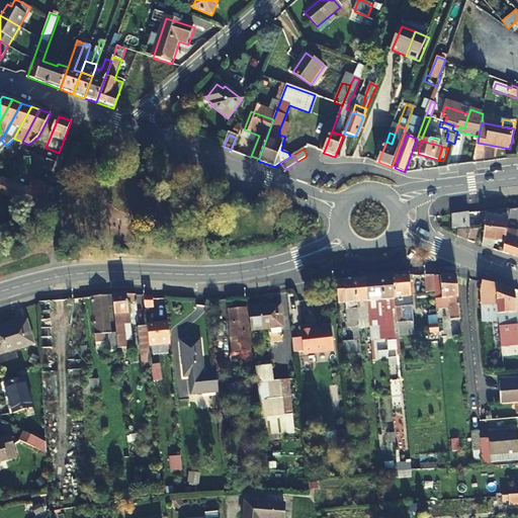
[(256,202),(262,205),(267,196),(267,195),(261,192),(256,202)]
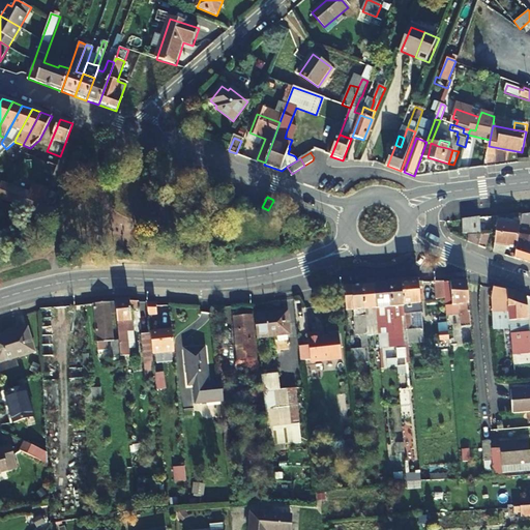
[(516,260),(529,264),(529,252),(529,244),(529,212),(522,214),(519,238),(518,248),(516,260)]
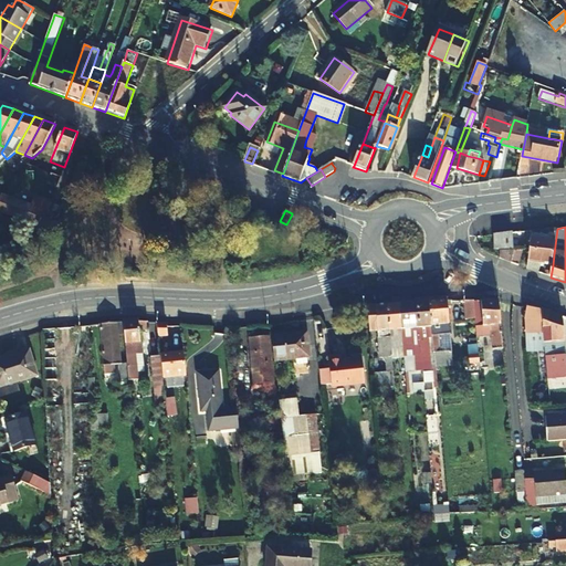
[(531,251),(554,254),(557,229),(534,231),(531,251)]
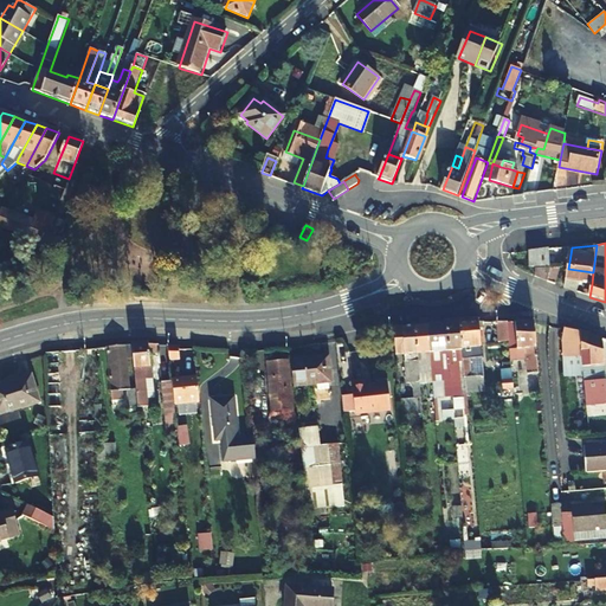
[(552,249),(532,251),(533,264),(553,262),(552,249)]
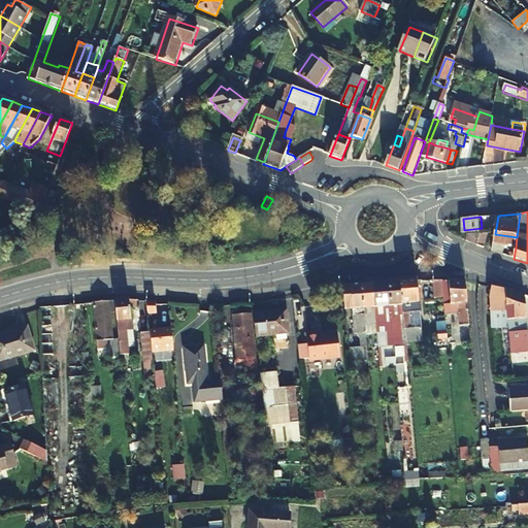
[(468,241),(484,249),(489,234),(467,235),(467,240),(468,241)]
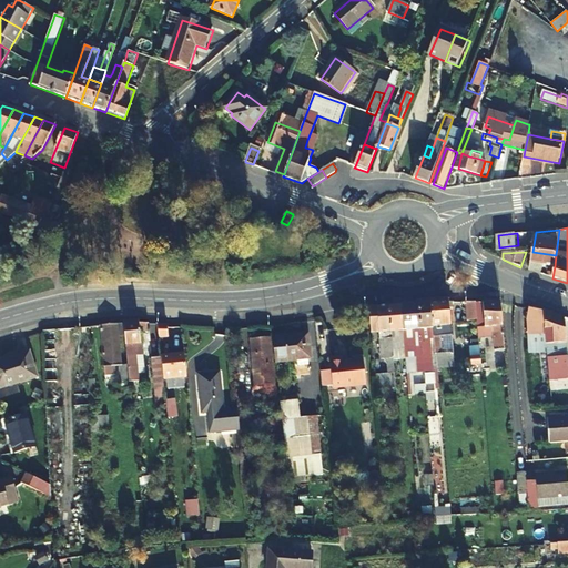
[(555,266),(556,255),(533,252),(529,271),(541,274),(543,264),(555,266)]
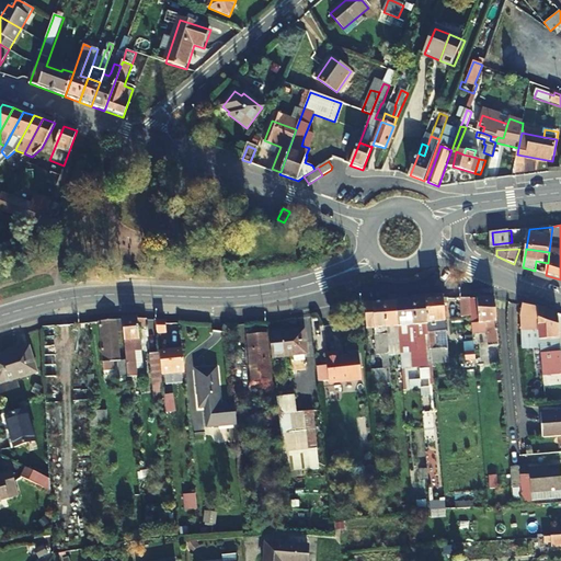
[(435,333),(447,332),(444,298),(426,300),(428,327),(428,333),(432,365),(449,364),(448,348),(437,351),(435,333)]
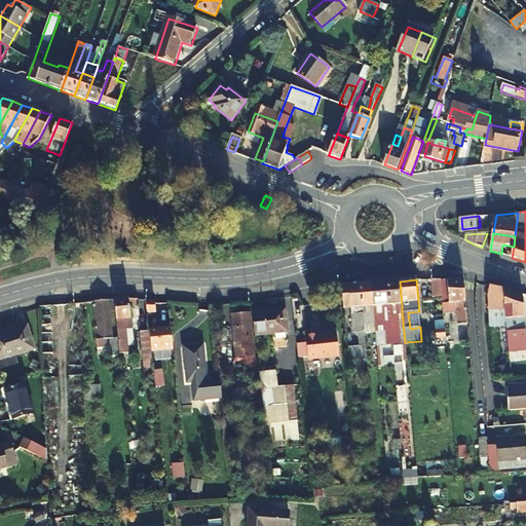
[(441,280),(431,279),(434,298),(442,298),(441,280)]
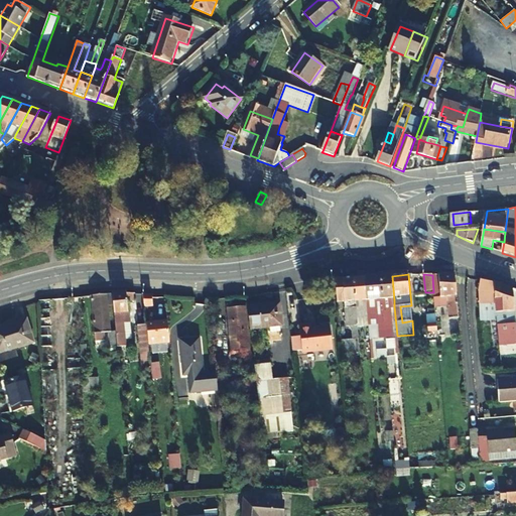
[(433,292),(434,300),(442,299),(447,298),(448,305),(449,320),(455,320),(456,336),(461,336),(458,301),(456,276),(432,275),(433,292)]
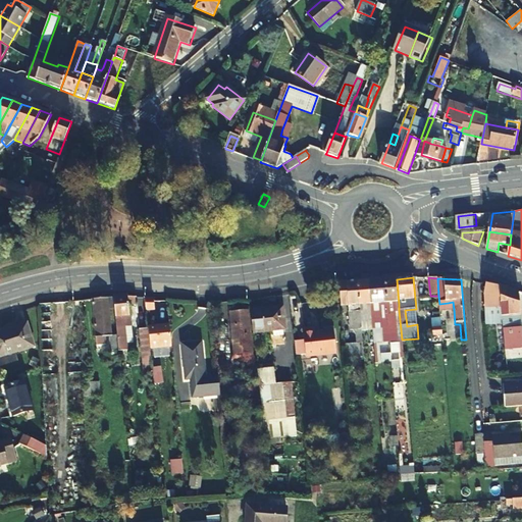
[(388,319),(388,310),(387,304),(385,279),(368,281),(370,305),(371,316),(371,319),(380,318),(381,324),(383,323),(384,332),(389,331),(388,319)]
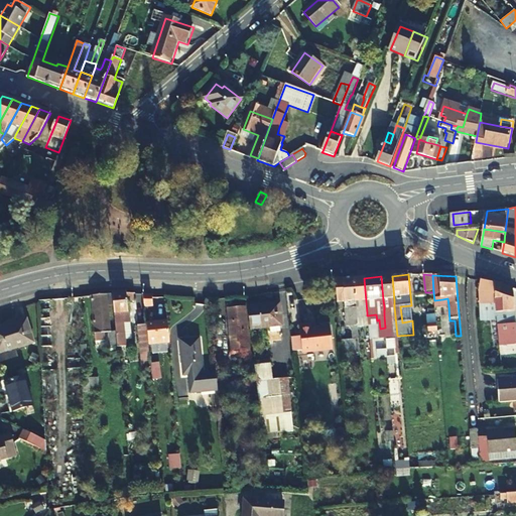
[(383,300),(394,300),(392,276),(381,276),(383,300)]
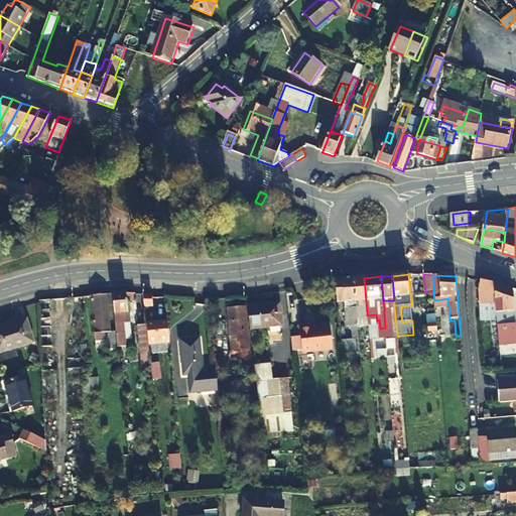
[(357,302),(355,278),(337,279),(338,305),(345,303),(346,308),(357,308),(357,302)]
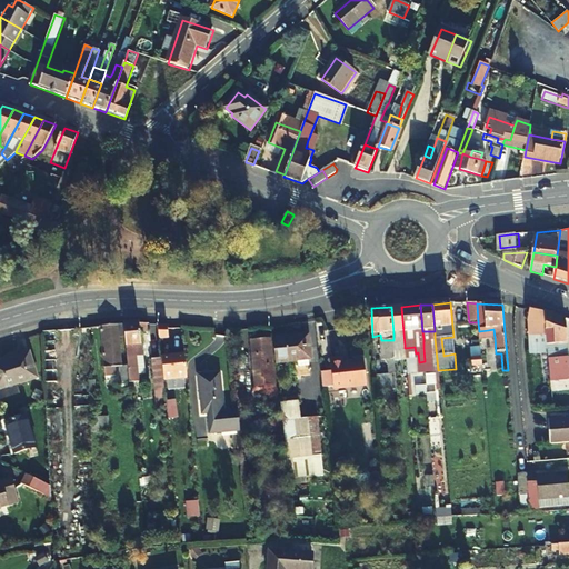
[(401,307),(391,307),(393,333),(393,340),(393,346),(395,358),(396,361),(401,360),(400,349),(405,348),(405,345),(403,332),(401,307)]
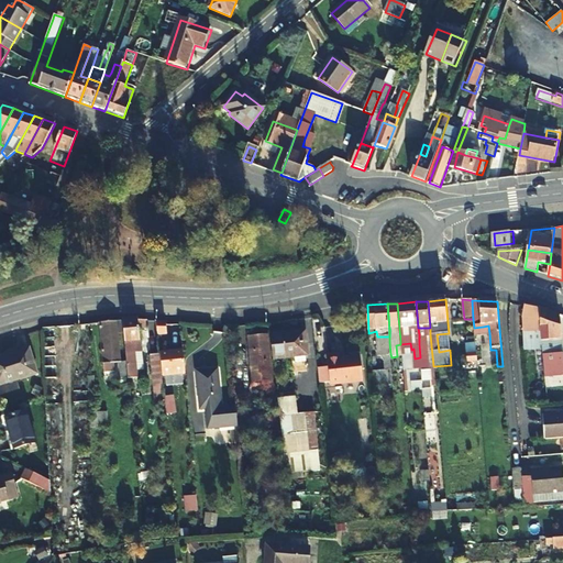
[(525,306),(523,319),(525,320),(527,343),(542,342),(539,308),(525,306)]
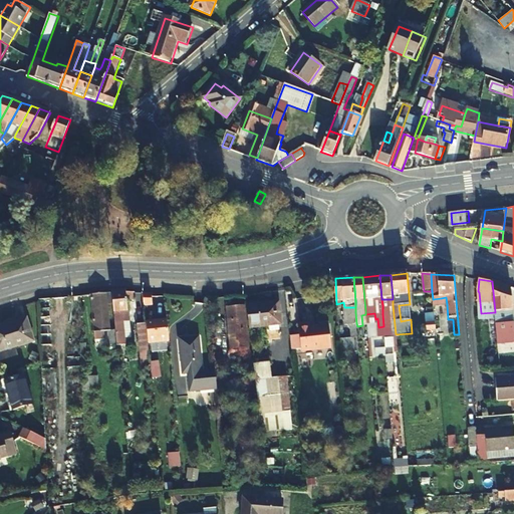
[(492,281),(495,312),(496,325),(497,342),(513,340),(513,319),(511,287),(500,284),(492,281)]
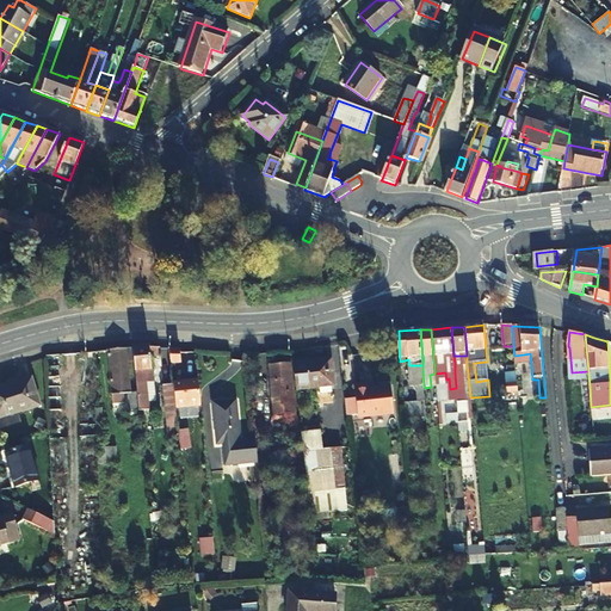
[(139,402),(140,412),(148,411),(144,372),(152,372),(150,355),(149,347),(133,349),(134,364),(137,394),(139,402)]
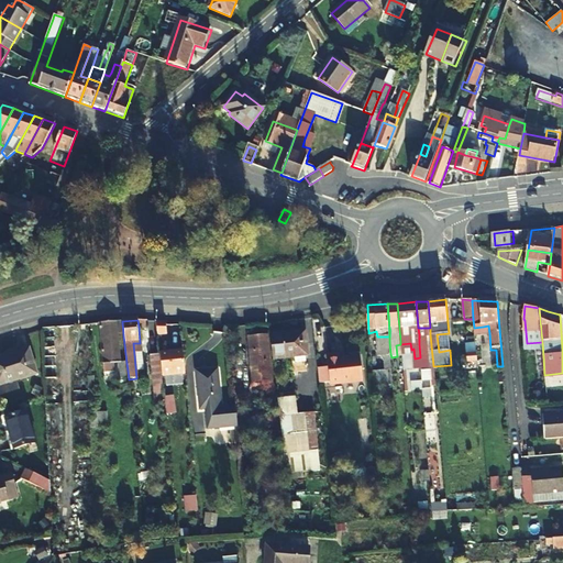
[(118,364),(121,364),(119,335),(123,335),(122,321),(100,323),(105,365),(118,364)]
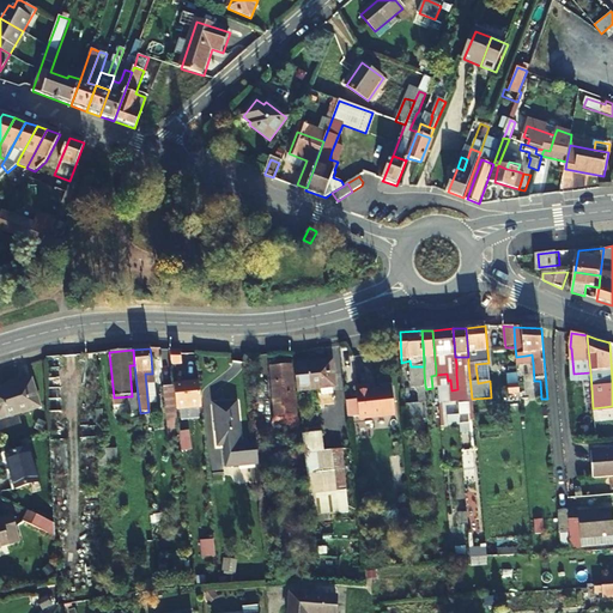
[(181,365),(181,350),(170,350),(170,365),(181,365)]
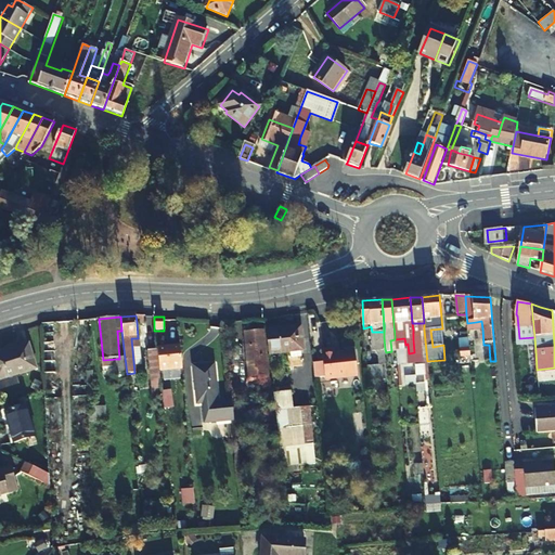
[(86,321),(87,338),(95,337),(94,320),(86,321)]
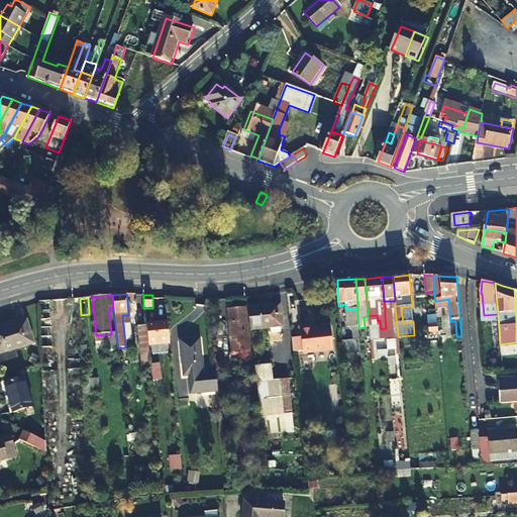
[(282,306),(249,310),(251,330),(284,327),(282,306)]
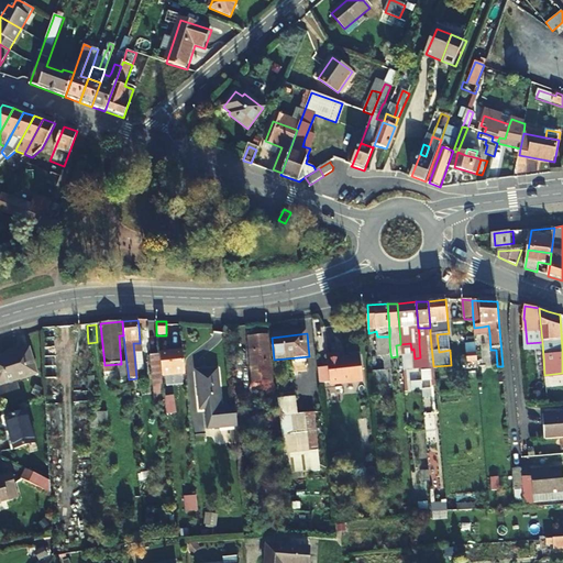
[(439,352),(450,350),(449,333),(437,334),(439,352)]
